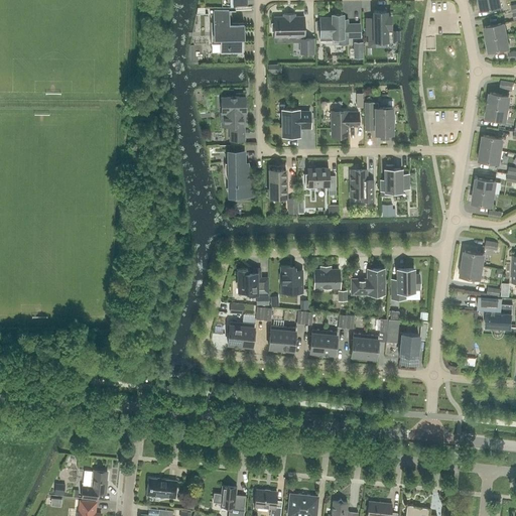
[(500,6),(499,0),(480,0),(482,10),(500,6)]
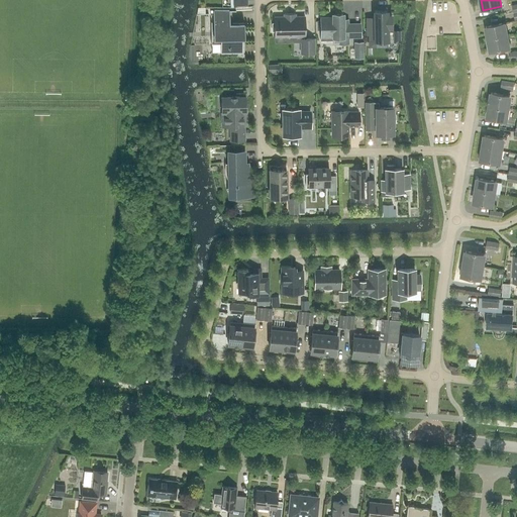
[(244,28),(245,28),(244,23),(230,24),(230,11),(236,11),(236,10),(214,10),(213,10),(214,21),(211,21),(211,44),(212,44),(212,43),(221,43),(221,53),(218,53),(218,54),(242,53),(242,58),(243,58),(242,40),(242,32),(244,32),(244,28)]
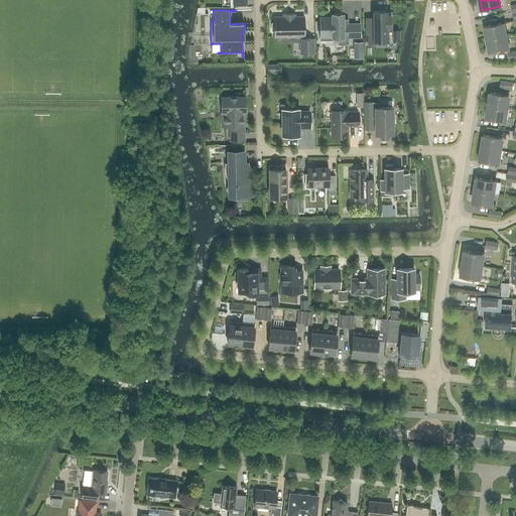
[(391,28),(391,15),(387,15),(387,11),(374,11),(374,21),(367,21),(367,34),(374,34),(374,40),(387,40),(387,28),(391,28)]
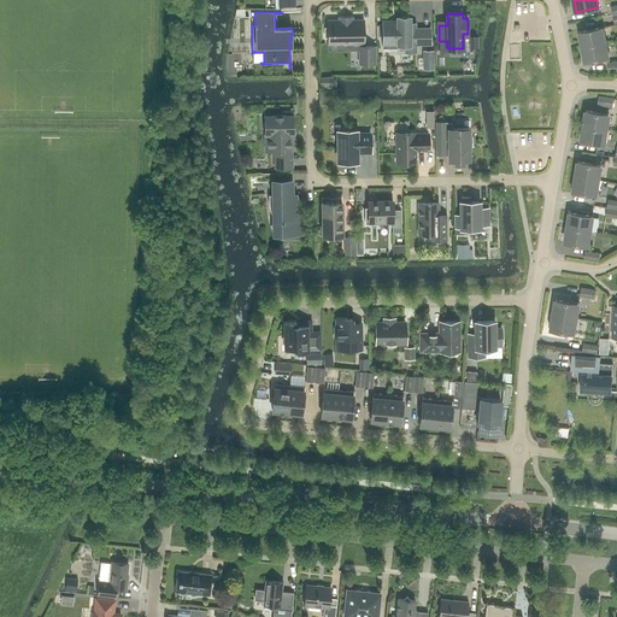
[(430,45),(430,29),(416,29),(415,24),(410,24),(410,17),(398,17),(398,22),(383,22),(383,39),(398,39),(398,45),(405,45),(405,52),(416,52),(416,45),(430,45)]
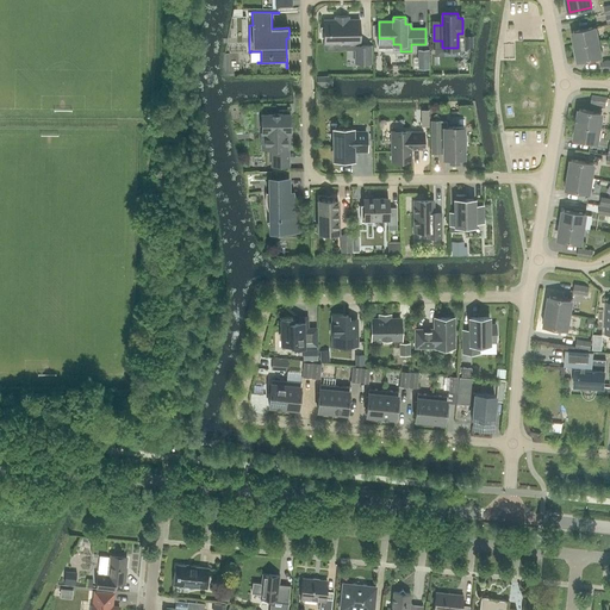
[(324,44),(355,44),(355,63),(372,63),(372,45),(360,47),(360,20),(324,20),(324,27),(322,27),(322,37),(324,37),(324,44)]
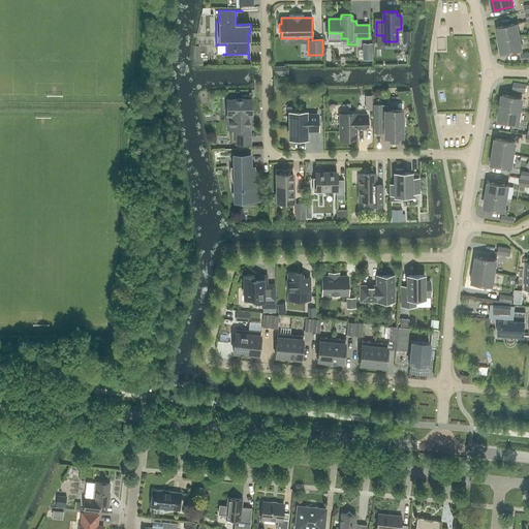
[(519,36),(517,24),(497,27),(500,40),(519,36)]
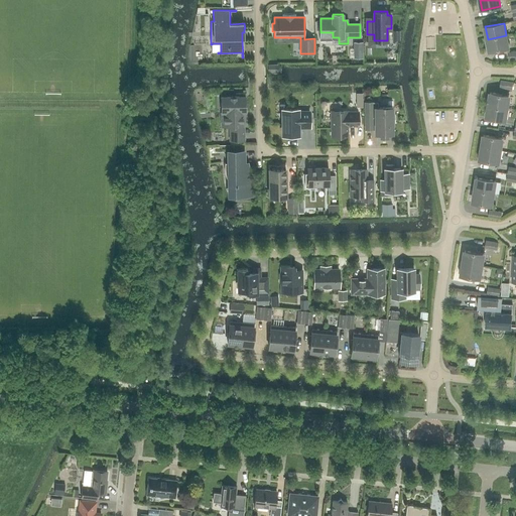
[(508,48),(506,35),(488,39),(490,51),(508,48)]
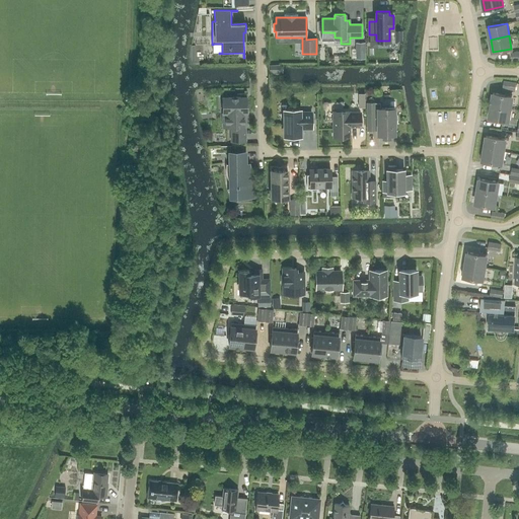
[(516,83),(504,81),(503,88),(515,90),(516,83)]
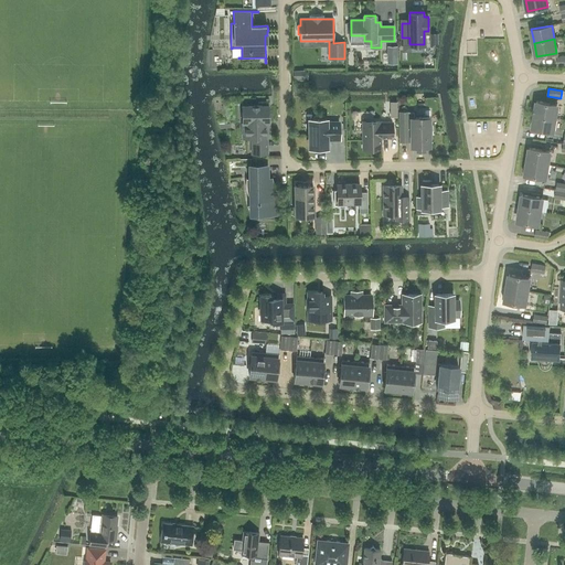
[(557,105),(537,102),(535,115),(555,118),(557,105)]
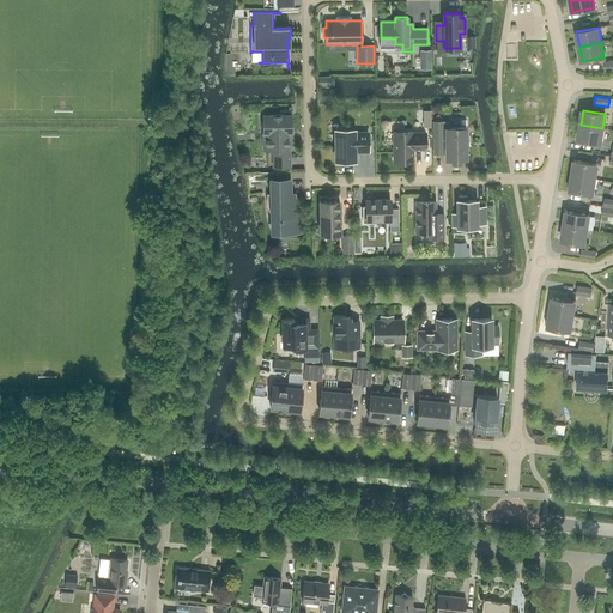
[(285,150),(285,133),(292,133),(292,115),(263,115),(263,133),(266,133),(266,150),(273,150),(273,168),(290,168),(290,150),(285,150)]
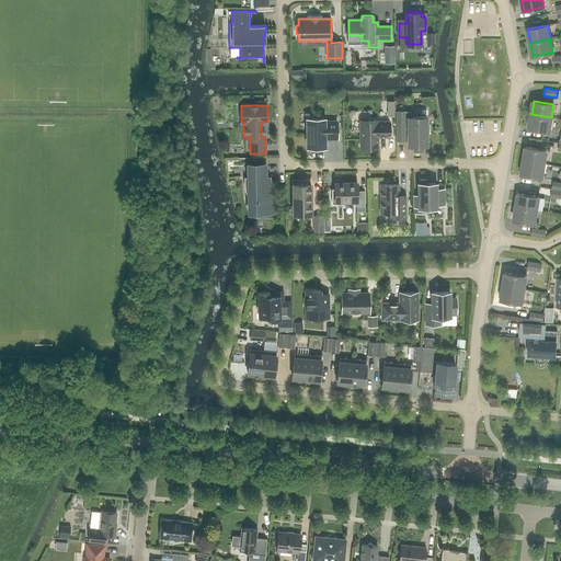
[(426,145),(426,117),(411,117),(411,112),(397,112),(398,140),(407,140),(405,128),(409,128),(409,145),(426,145)]
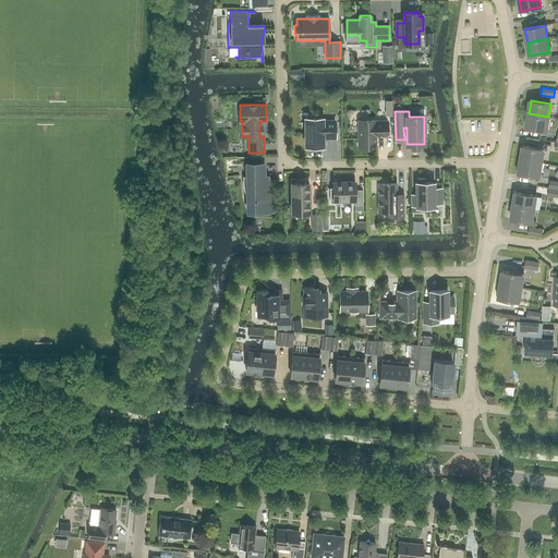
[(546,131),(548,117),(529,113),(526,128),(546,131)]
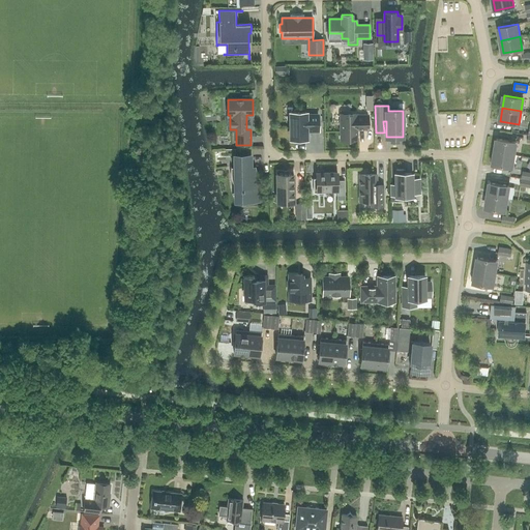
[(341,115),(342,138),(357,137),(357,128),(369,128),(369,115),(356,115),(356,114),(341,115)]
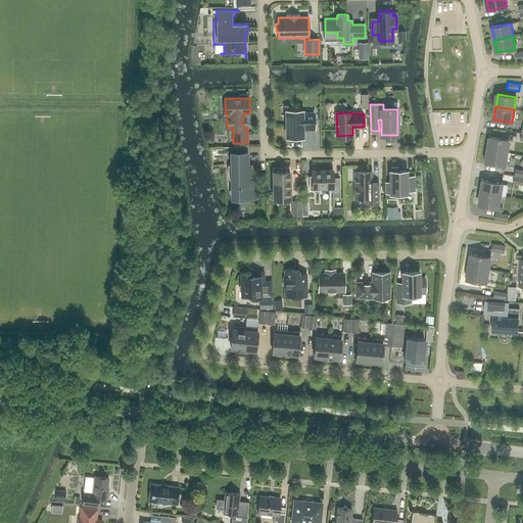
[(287,113),(287,134),(302,134),(302,128),(306,128),(306,129),(315,128),(315,113),(302,114),(302,113),(287,113)]
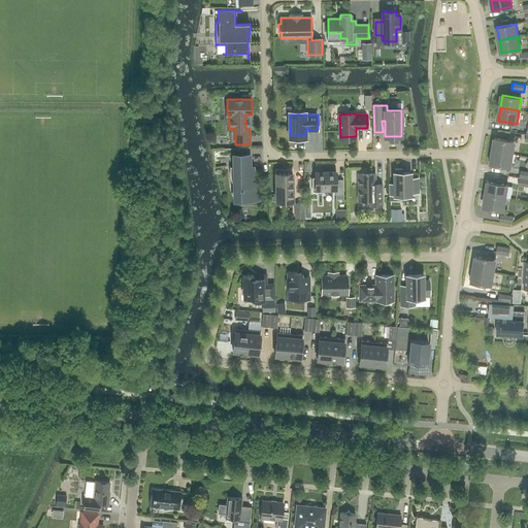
[(514,141),(495,138),(493,152),(512,155),(514,141)]
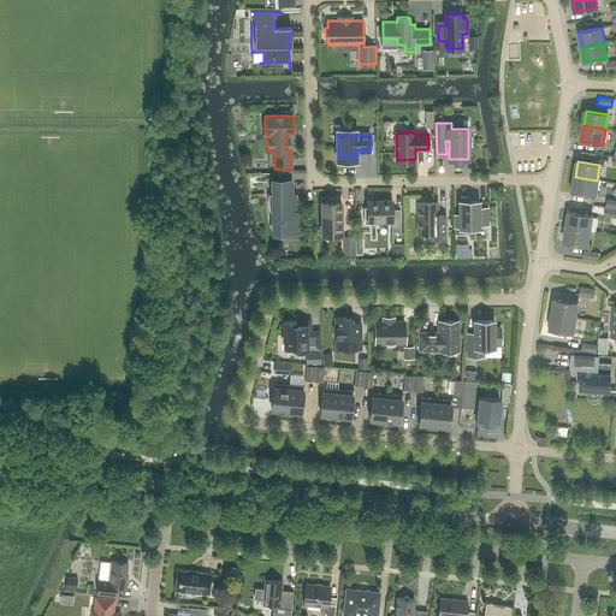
[(594,195),(597,181),(575,177),(573,191),(594,195)]
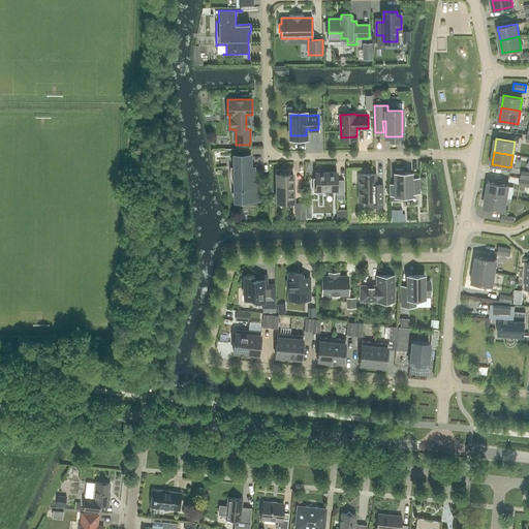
[(255,177),(255,178),(250,178),(250,155),(247,155),(235,155),(235,167),(231,167),(231,166),(230,166),(230,169),(230,172),(230,175),(231,177),(231,179),(231,181),(232,183),(234,185),(235,186),(236,188),(241,188),(241,192),(242,192),(242,200),(250,200),(258,200),(258,197),(259,197),(259,198),(260,198),(255,177)]
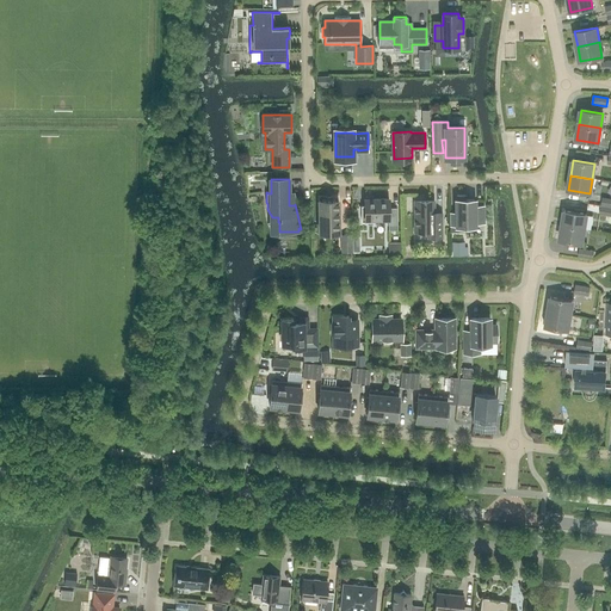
[(339,199),(319,201),(320,229),(339,228),(339,199)]
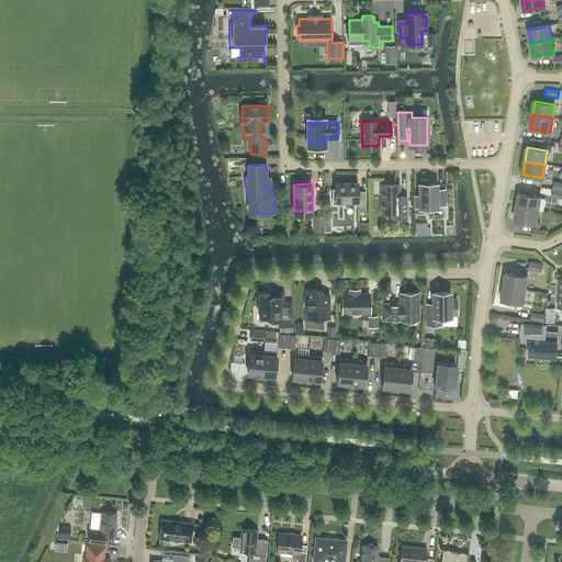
[(358,201),(358,209),(366,208),(366,194),(358,195),(358,183),(336,183),(336,190),(333,190),(333,201),(358,201)]
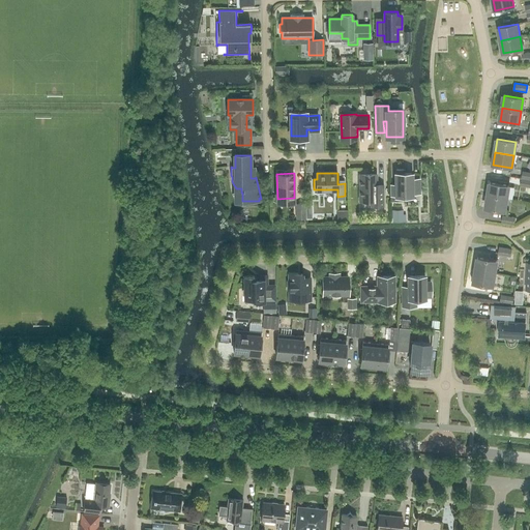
[(412,179),(412,174),(396,174),(396,196),(391,196),(391,201),(404,201),(404,196),(412,196),(412,192),(420,192),(420,179),(412,179)]
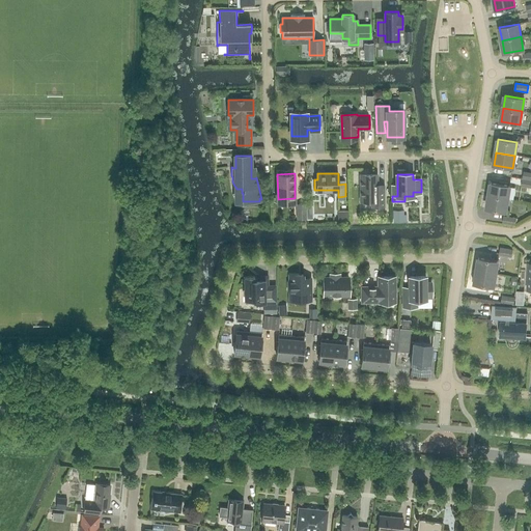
[(385,206),(385,189),(384,189),(379,189),(379,187),(378,186),(378,177),(360,177),(361,201),(371,201),(371,206),(385,206)]
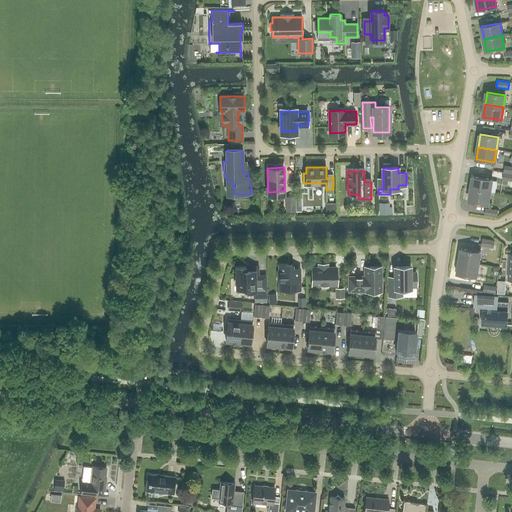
[(511,181),(511,173),(504,172),(503,180),(511,181)]
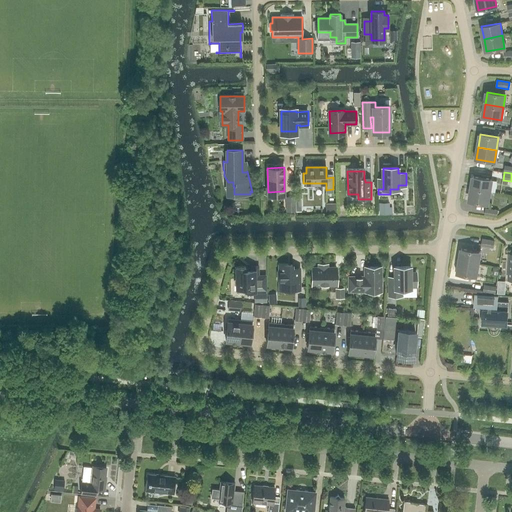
[(492,179),(473,176),(471,189),(490,192),(492,179)]
